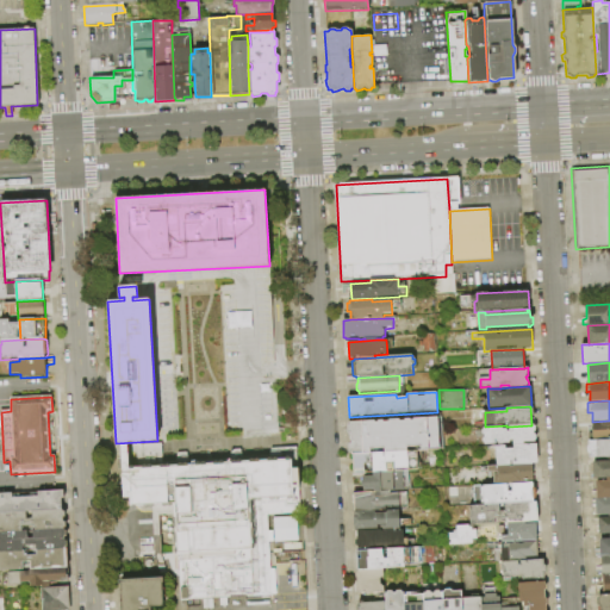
[(349,455),(348,444),(352,444),(352,436),(348,434),(348,425),(350,425),(350,423),(442,418),(443,449),(417,452),(353,454),(349,455)]
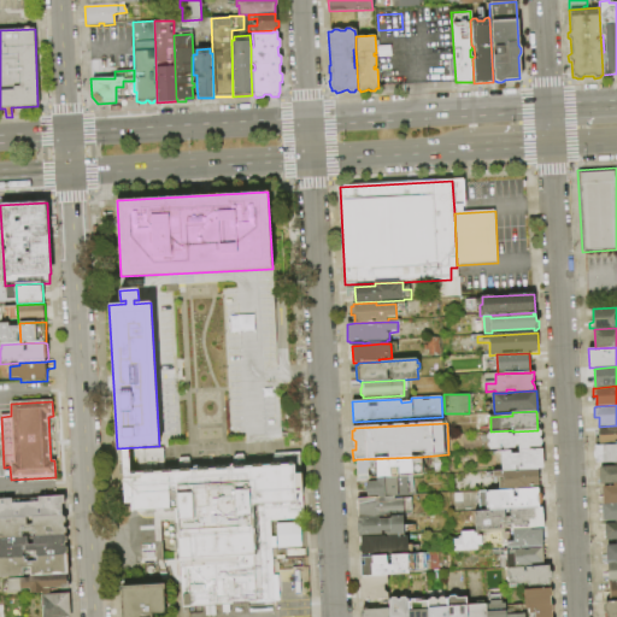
[(616,445),(595,446),(595,439),(599,439),(599,427),(616,425),(616,445)]
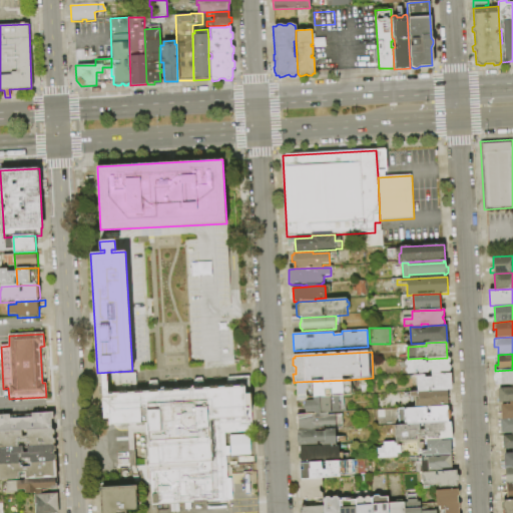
[(450,359),(451,364),(449,364),(449,365),(451,366),(451,371),(450,372),(441,373),(441,375),(432,375),(432,373),(432,371),(429,371),(429,373),(419,374),(419,371),(416,371),(416,374),(406,375),(406,369),(408,369),(408,366),(406,366),(406,360),(422,359),(422,362),(429,361),(428,359),(447,358),(449,358),(450,359)]
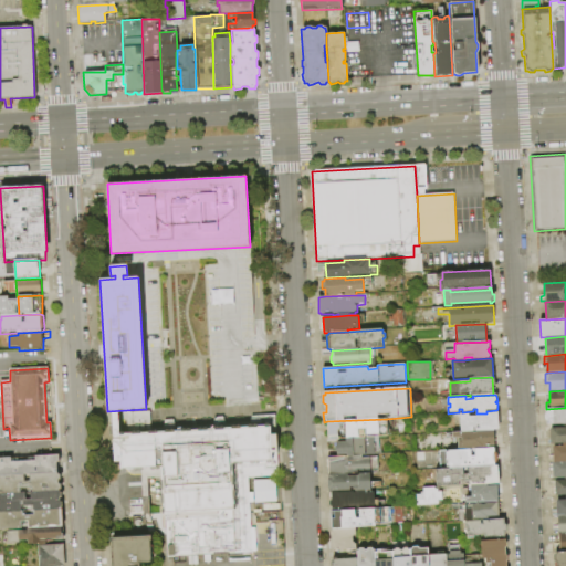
[(565,425),(547,426),(547,420),(545,420),(545,416),(547,415),(546,409),(565,408),(565,425)]
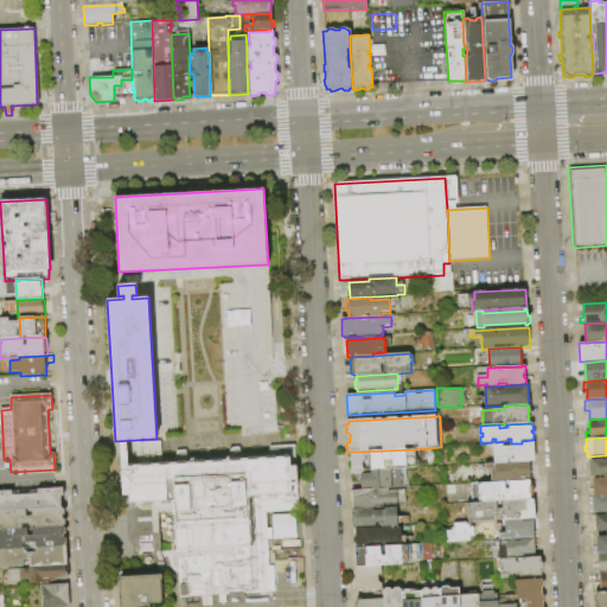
[(535,442),(536,461),(530,462),(494,464),(493,445),(504,443),(504,447),(511,447),(511,443),(522,443),(535,442)]
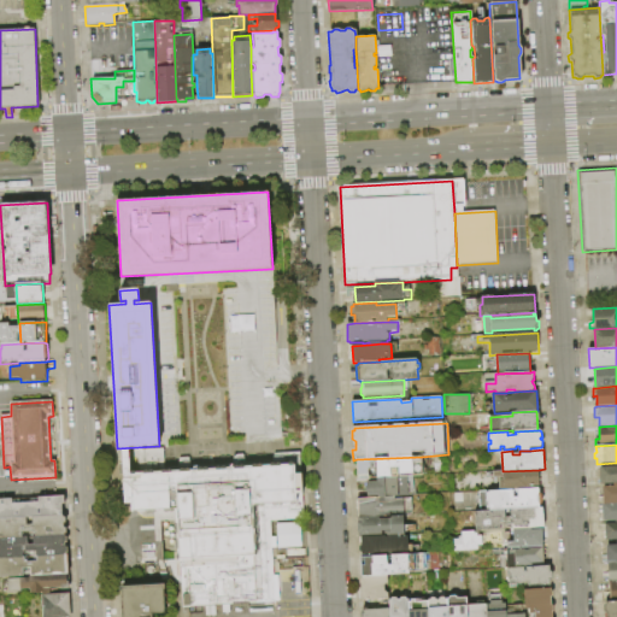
[(131,475),(176,472),(180,459),(189,459),(194,472),(233,470),(235,456),(245,456),(248,469),(272,468),(272,454),(300,453),(301,471),(294,472),(297,521),(271,522),(275,601),(183,606),(183,595),(189,595),(188,559),(180,560),(177,510),(133,512),(131,475)]
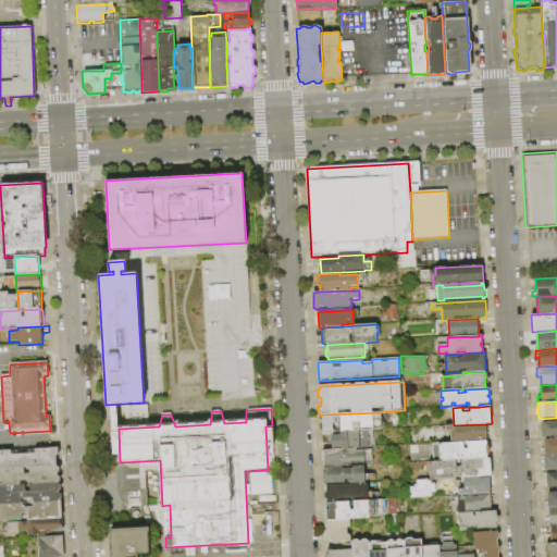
[(341,432),(341,429),(322,430),(322,415),(381,412),(382,430),(373,431),(341,432)]
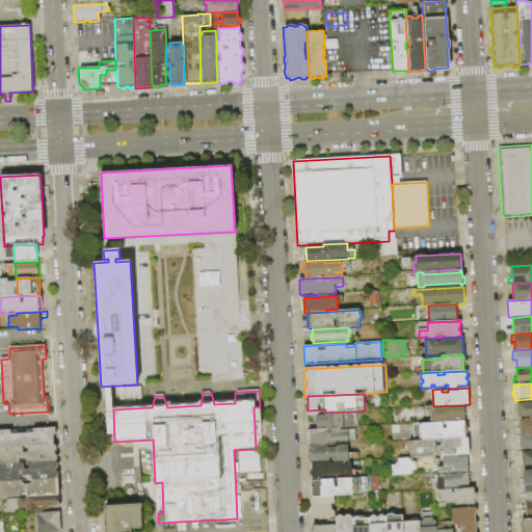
[(516,418),(516,414),(517,414),(517,403),(531,401),(531,417),(530,418),(516,418)]
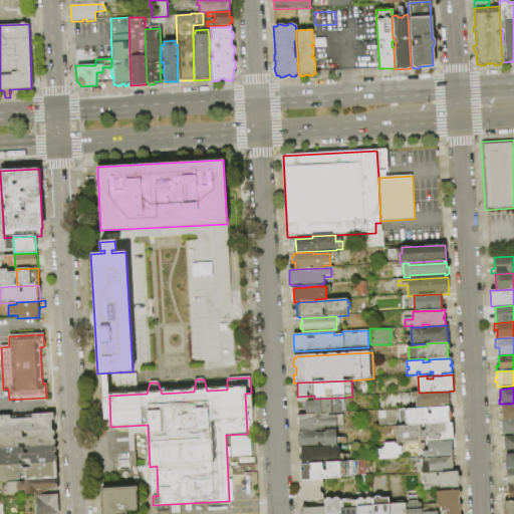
[(449,392),(450,407),(449,407),(432,408),(428,408),(417,409),(417,401),(420,401),(420,399),(412,400),(412,393),(419,393),(449,392)]
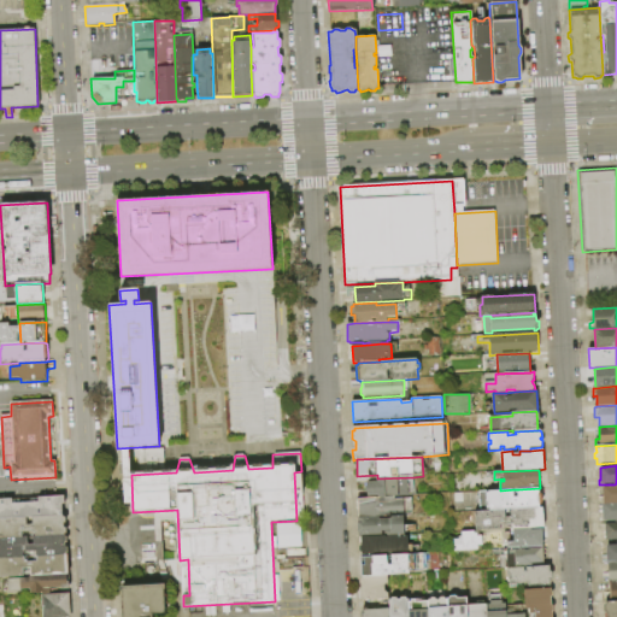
[(378,498),(378,497),(368,497),(368,483),(377,483),(377,479),(413,477),(413,493),(409,493),(409,497),(378,498)]
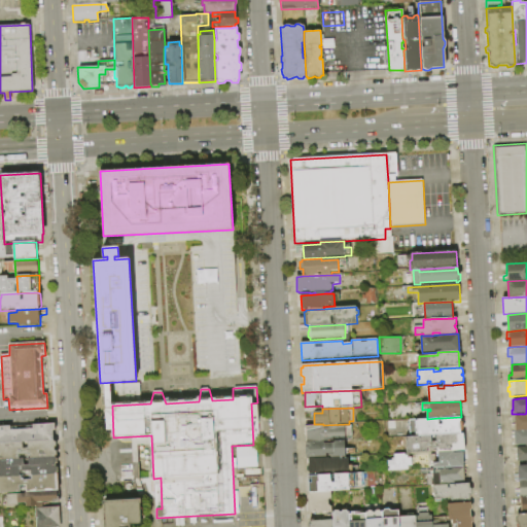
[(526,430),(516,431),(516,429),(512,429),(512,425),(516,425),(516,416),(525,416),(525,414),(526,413),(526,430)]
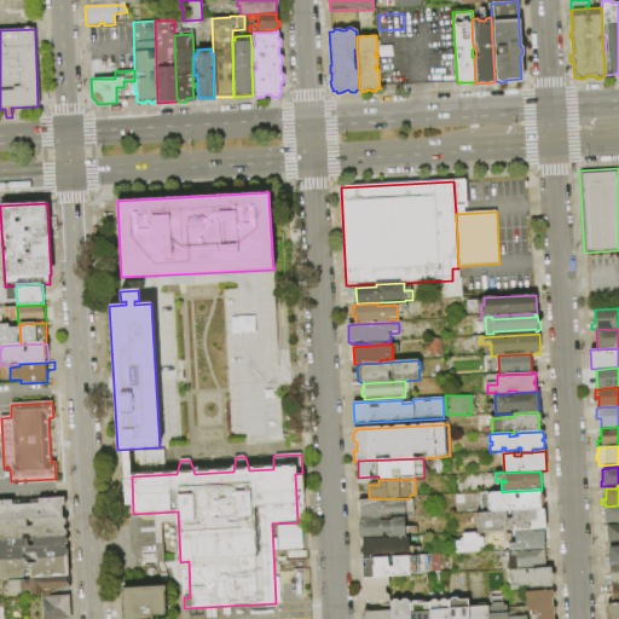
[(541,490),(541,495),(544,497),(544,505),(542,508),(542,510),(513,512),(507,512),(491,513),(490,493),(502,492),(515,491),(516,499),(520,499),(520,491),(541,490)]
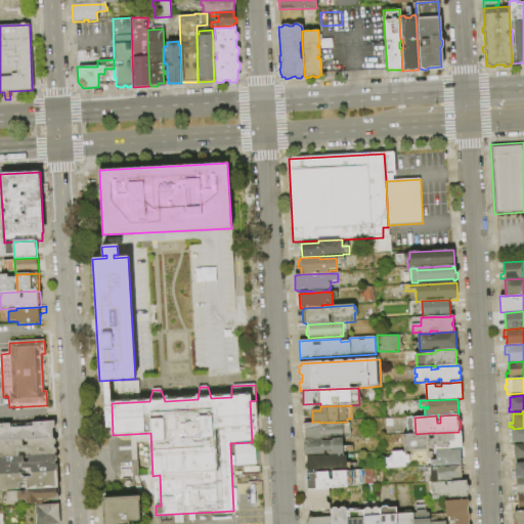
[(0,425),(11,425),(11,428),(33,427),(33,423),(55,422),(55,429),(53,429),(54,438),(0,440),(0,425)]
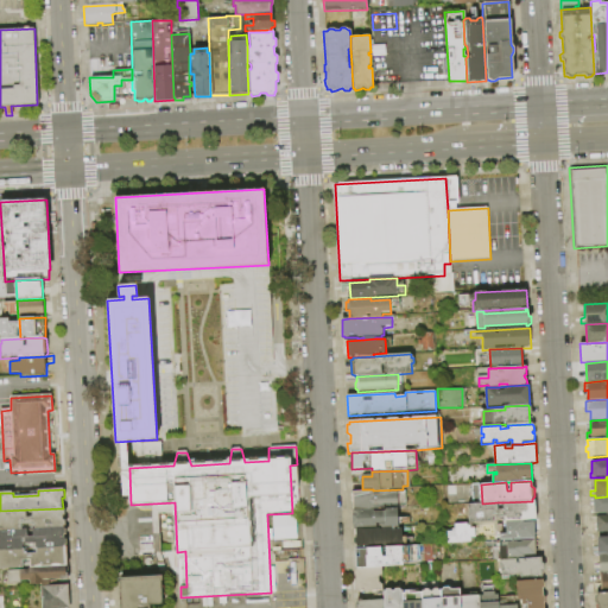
[(354,512),(353,492),(374,491),(374,496),(390,495),(390,493),(406,492),(407,506),(391,507),(391,505),(375,506),(375,511),(354,512)]
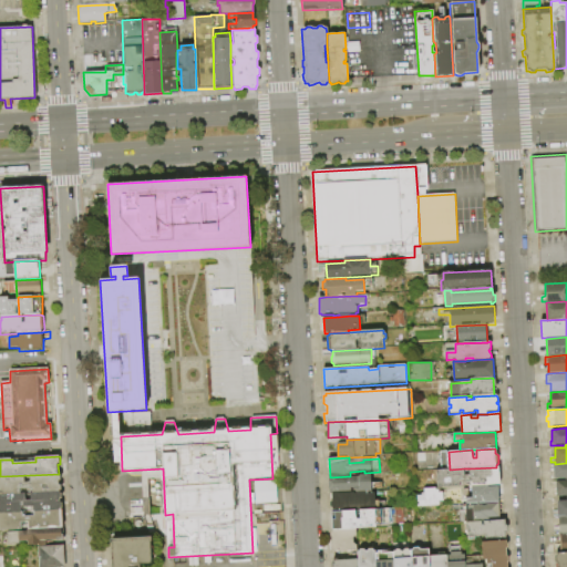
[(566,481),(566,482),(566,480),(555,480),(554,471),(552,471),(552,466),(554,465),(554,464),(555,464),(566,463),(566,481)]
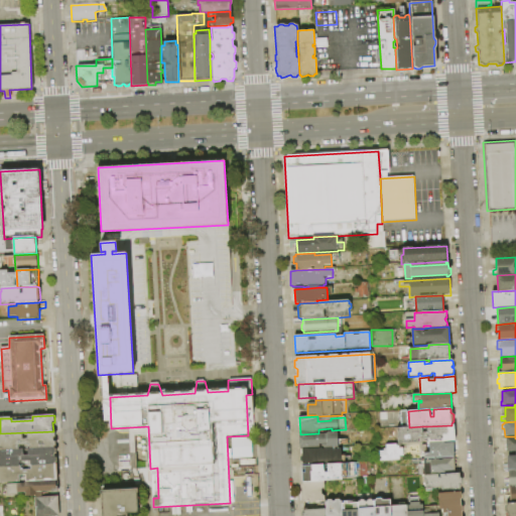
[(455,424),(456,441),(443,442),(429,442),(428,442),(428,439),(418,439),(418,443),(398,444),(397,427),(409,427),(422,426),(422,433),(427,432),(427,426),(452,425),(455,424)]
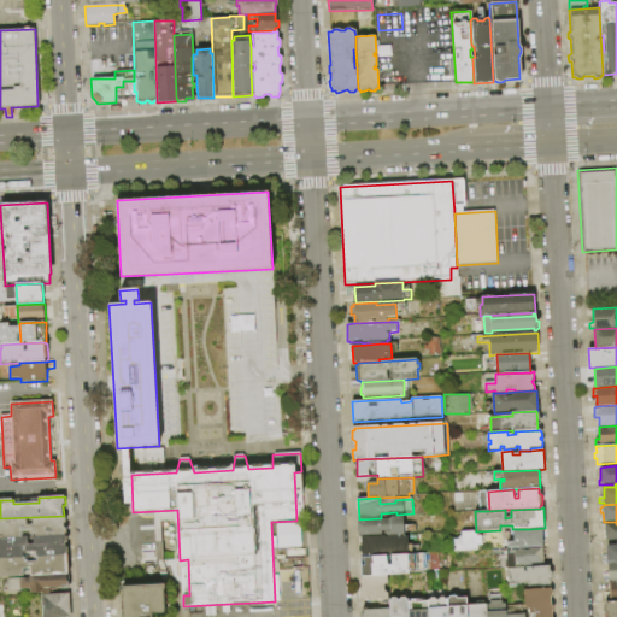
[(0,518),(64,516),(64,517),(66,518),(66,523),(64,524),(64,528),(66,529),(66,534),(65,535),(0,538),(0,518)]
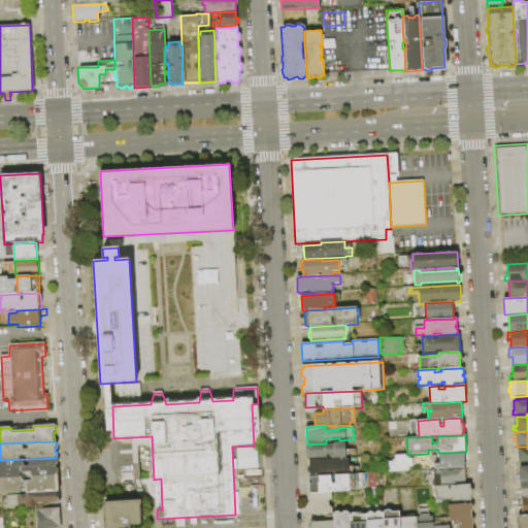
[(308,461),(307,457),(306,457),(305,448),(307,448),(307,444),(326,443),(326,447),(334,447),(334,455),(327,455),(327,460),(309,460),(308,461)]
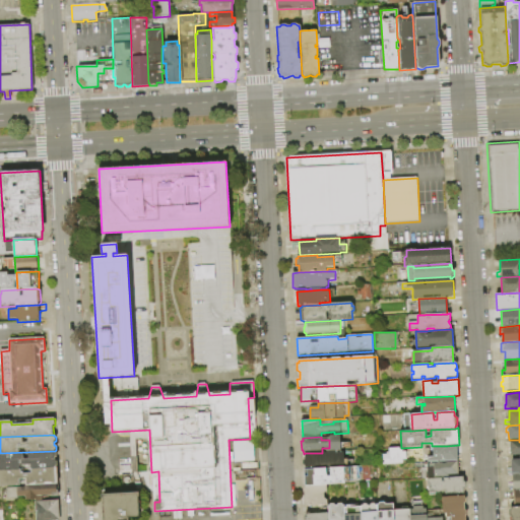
[(252,461),(251,440),(231,441),(232,461),(252,461)]
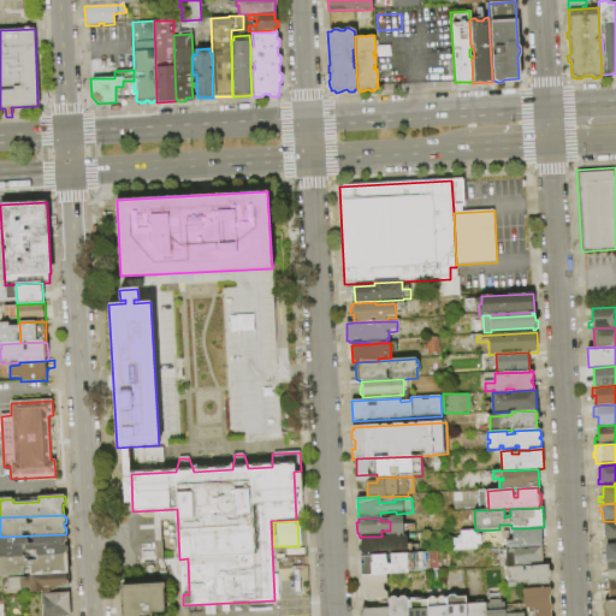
[(615,540),(605,542),(605,529),(600,529),(599,523),(615,523),(615,522),(615,540)]
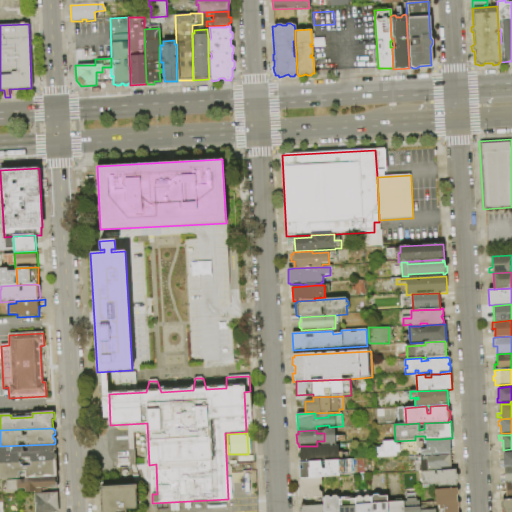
[(440,439),(440,441),(450,441),(451,454),(427,455),(426,439),(440,439)]
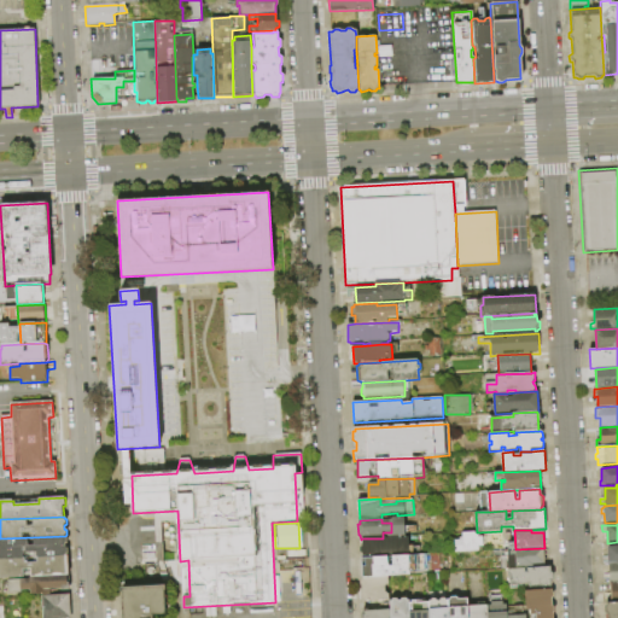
[(452,535),(453,552),(478,551),(478,534),(452,535)]
